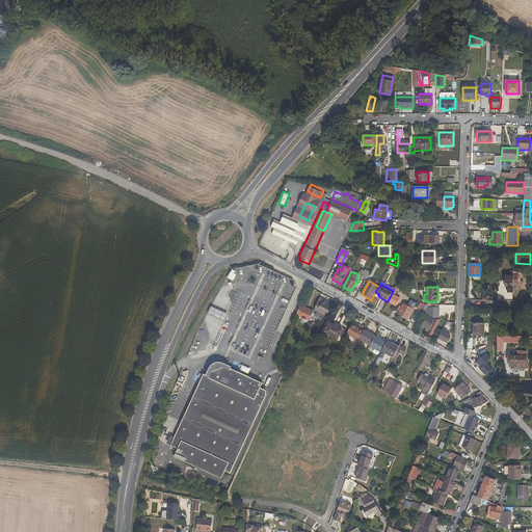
[(395,295),(392,293),(388,301),(396,306),(400,298),(395,295)]
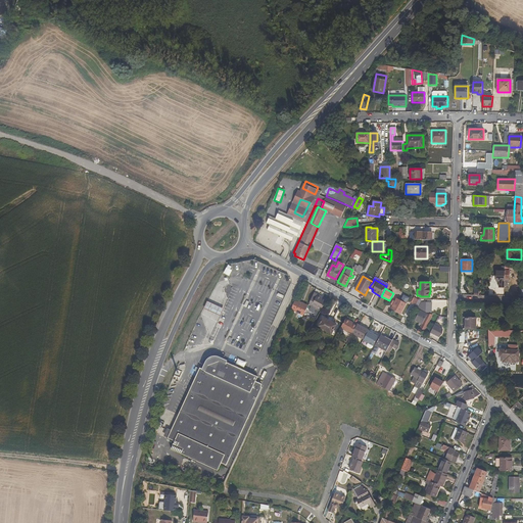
[(320,312),(326,301),(321,298),(321,297),(314,293),(308,304),(320,312)]
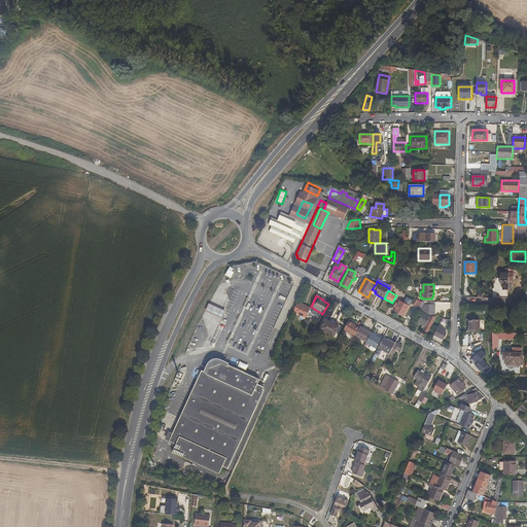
[(395,308),(394,311),(403,316),(409,306),(403,303),(405,302),(403,301),(402,302),(399,301),(397,304),(395,308)]
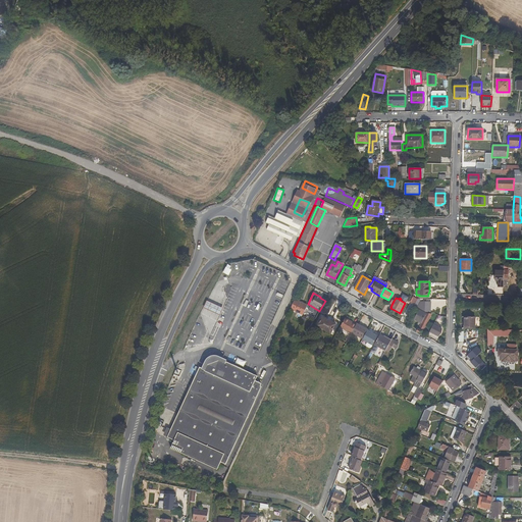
[(295,299),(291,309),(303,315),(308,305),(295,299)]
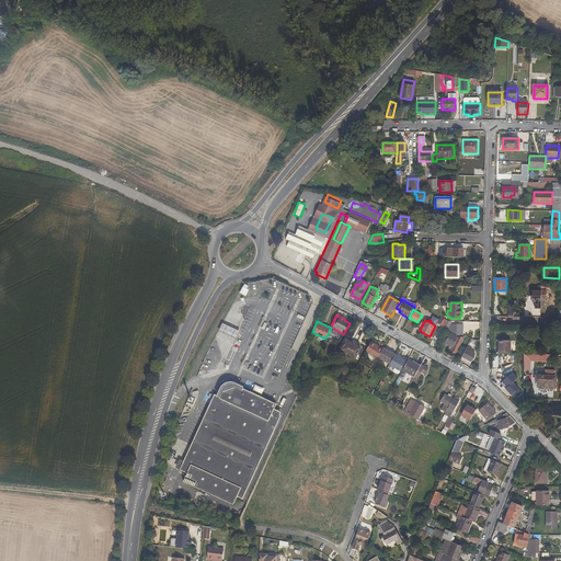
[(446,328),(445,329),(448,331),(458,335),(462,335),(464,325),(451,324),(453,323),(453,322),(449,321),(449,322),(446,328)]
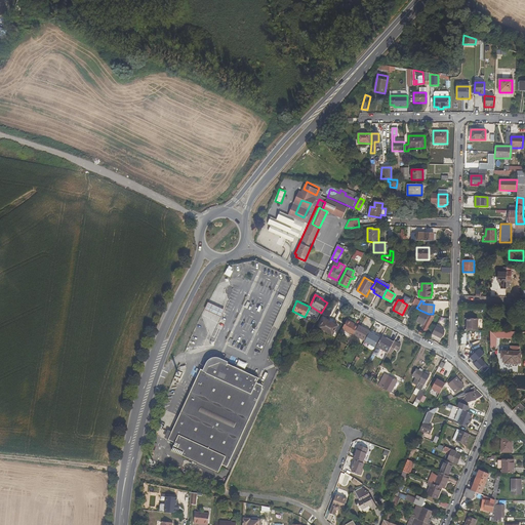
[(217,307),(209,303),(205,310),(214,314),(221,317),(225,310),(217,307)]
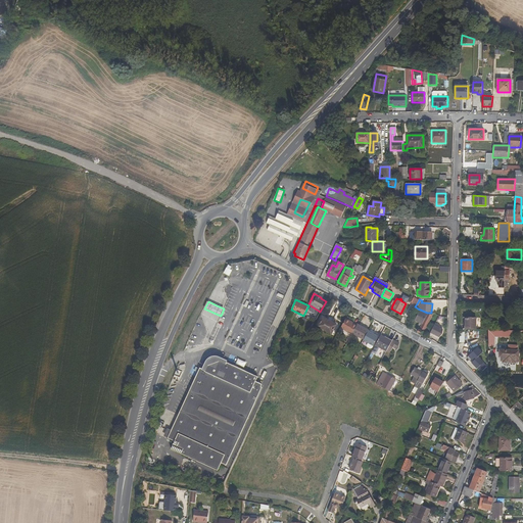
[(424,331),(433,315),(427,314),(420,311),(415,320),(422,325),(420,329),(419,329),(417,332),(425,336),(426,333),(424,331)]
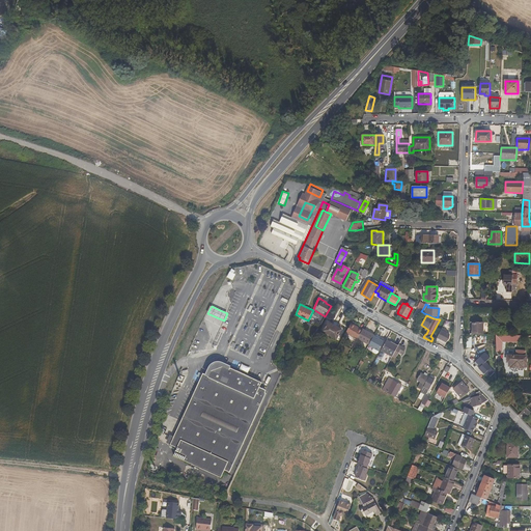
[(336,339),(341,330),(328,323),(323,332),(336,339)]
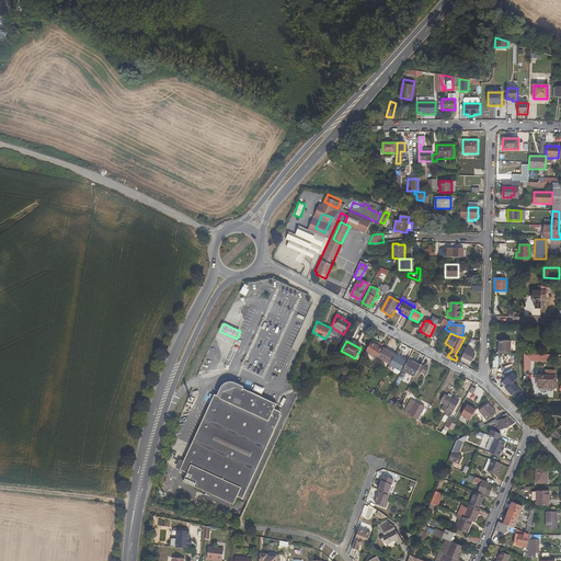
[(500,353),(511,353),(511,341),(500,341),(500,353)]
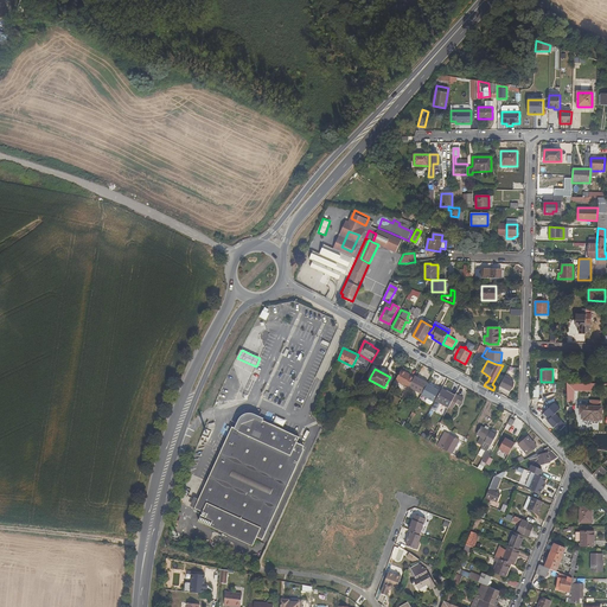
[(406,376),(407,375),(400,371),(395,382),(408,389),(413,379),(409,378),(406,376)]
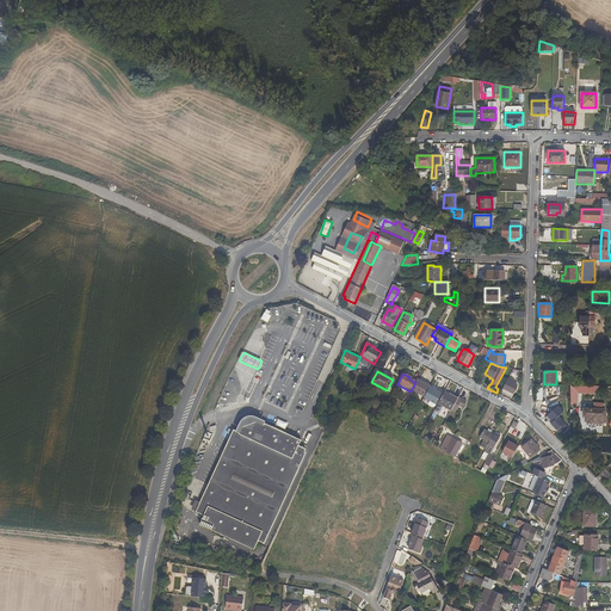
[(508,377),(503,388),(512,394),(516,390),(516,389),(517,384),(513,383),(514,381),(508,377)]
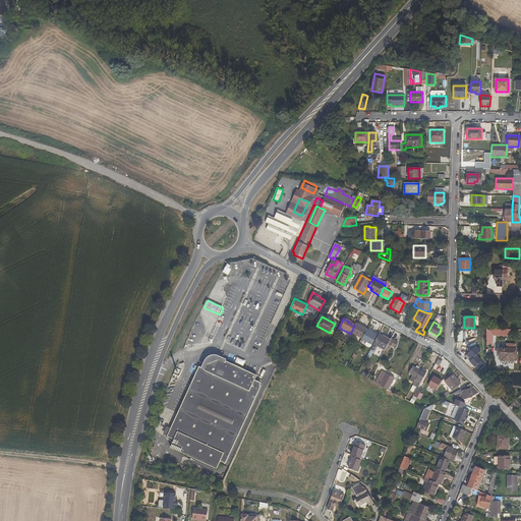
[(354,326),(350,334),(357,337),(362,327),(356,323),(354,326)]
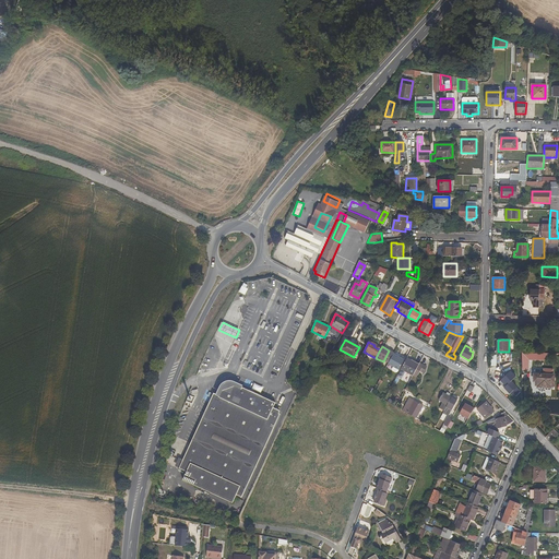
[(394,353),(388,364),(399,369),(404,358),(394,353)]
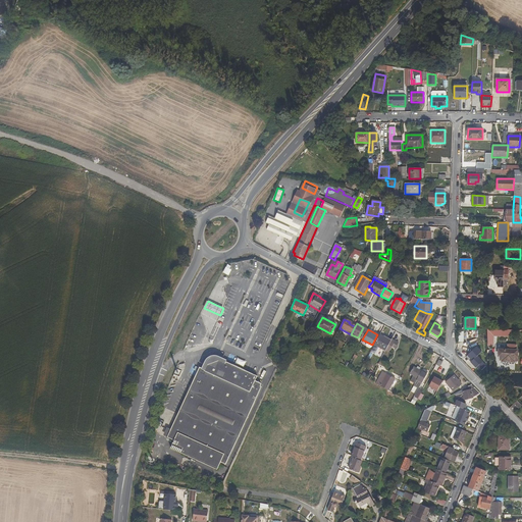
[(380,334),(374,345),(385,351),(392,341),(380,334)]
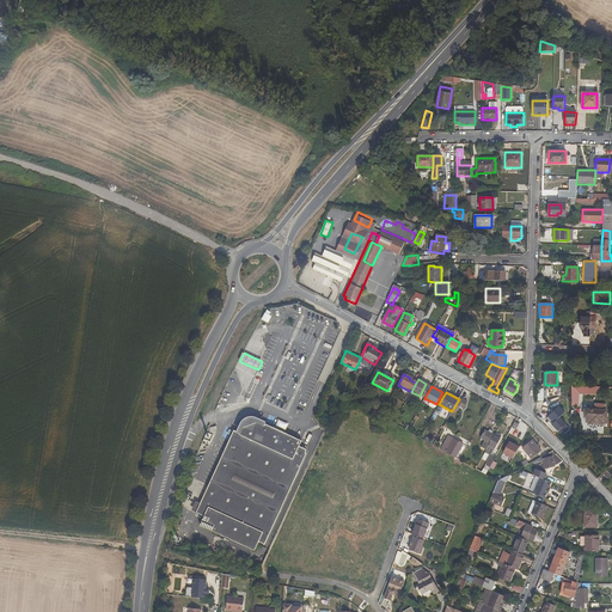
[(456,414),(460,407),(464,399),(459,398),(459,399),(452,411),(456,414)]
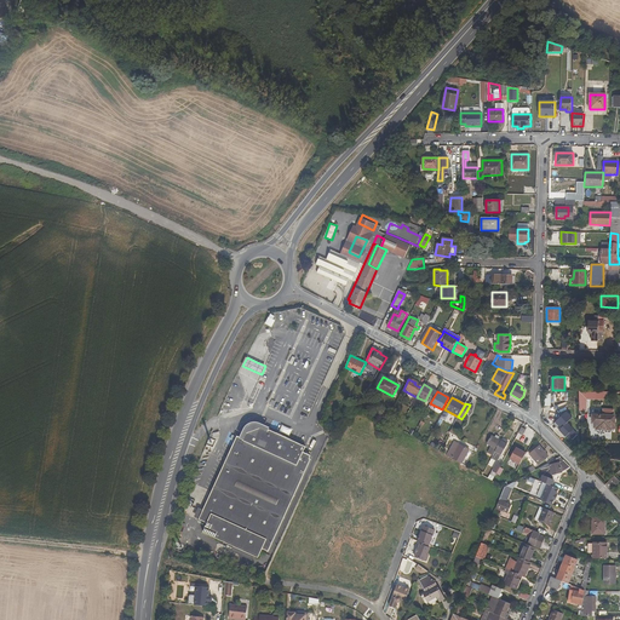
[(557,405),(550,413),(557,419),(564,409),(557,405)]
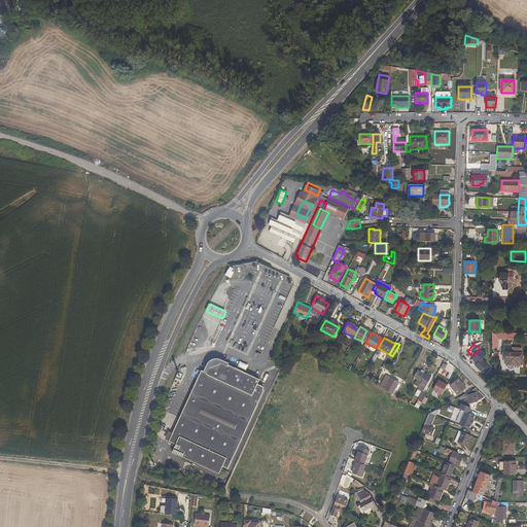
[(522,354),(522,349),(508,348),(508,354),(502,353),(502,363),(506,363),(506,365),(519,365),(519,363),(522,363),(522,354)]
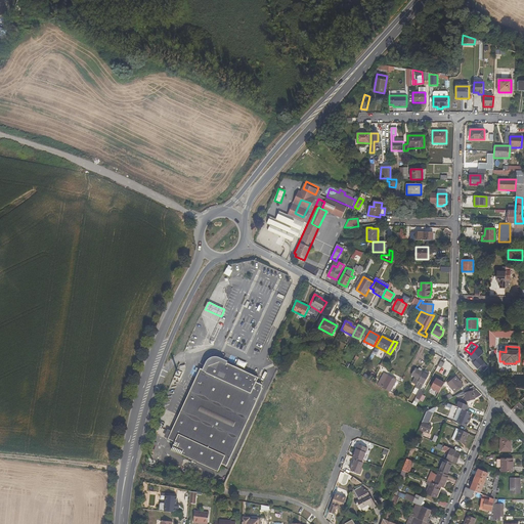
[(482,372),(489,365),(481,357),(486,353),(480,347),(469,357),(482,372)]
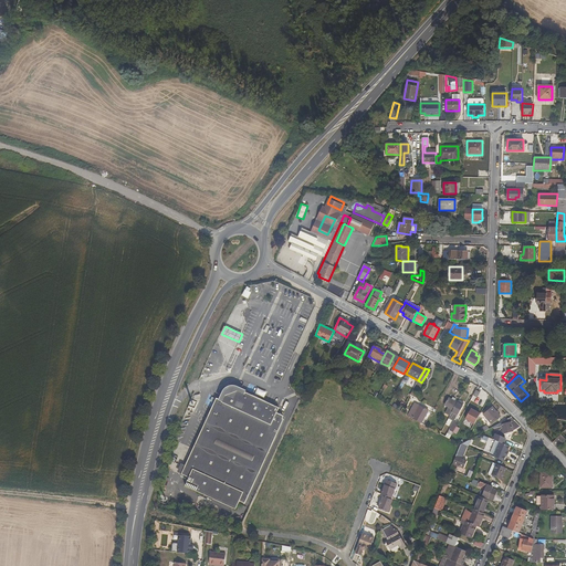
[(181,474),(189,478),(185,485),(236,510),(240,501),(244,504),(284,419),(283,418),(283,417),(283,416),(276,412),(279,408),(245,392),(244,394),(240,390),(239,390),(237,389),(234,388),(231,388),(229,389),(227,391),(226,392),(224,395),(224,396),(223,396),(223,397),(222,400),(217,398),(181,474)]
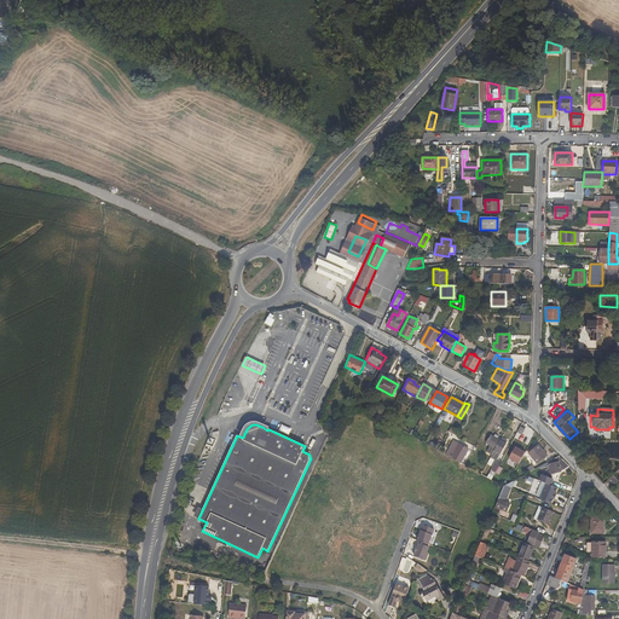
[(495,434),(495,437),(491,434),(487,443),(496,447),(495,451),(501,440),(497,438),(498,437),(495,434)]
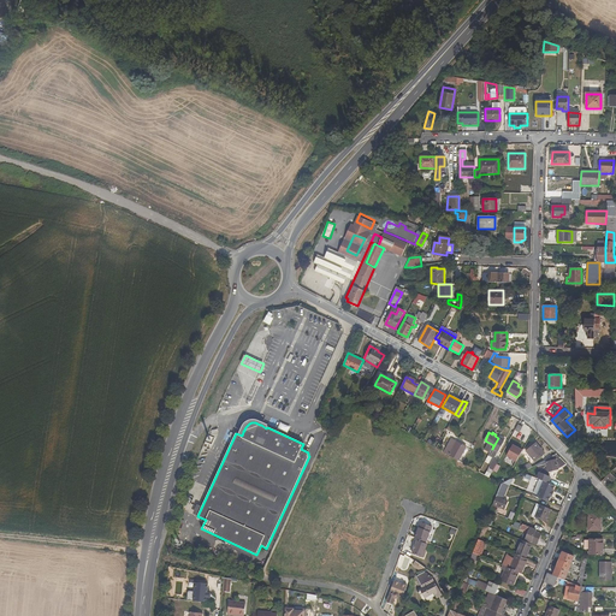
[(492,449),(498,452),(505,438),(499,436),(498,438),(492,449)]
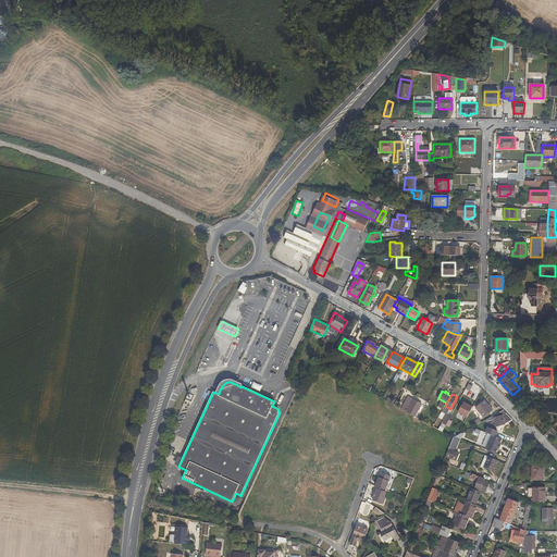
[(421,404),(409,397),(403,410),(415,417),(421,404)]
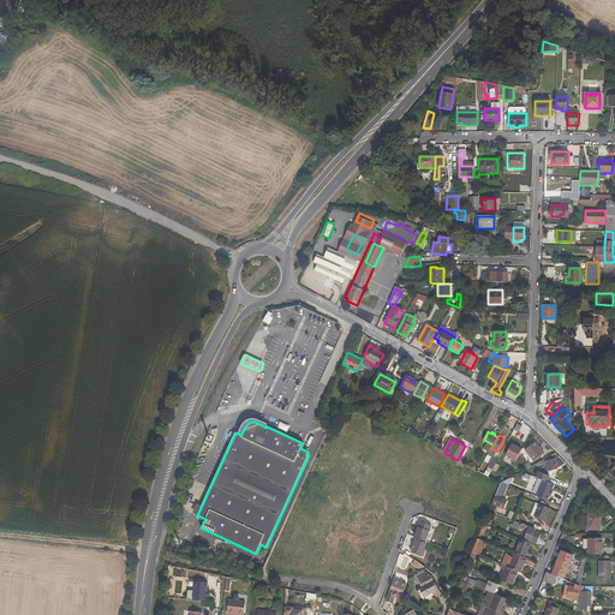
[(535,442),(525,451),(533,461),(544,453),(535,442)]
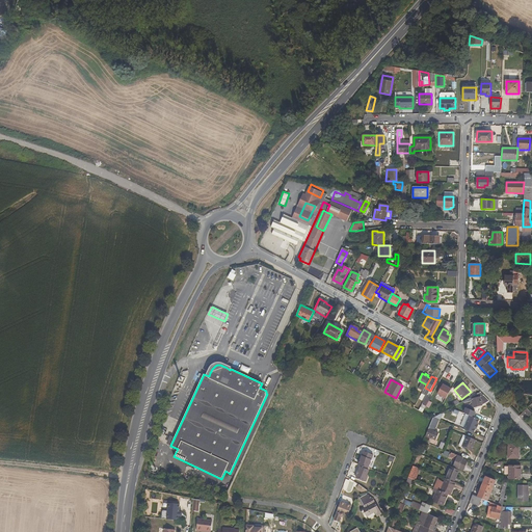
[(449,399),(453,388),(443,383),(439,395),(449,399)]
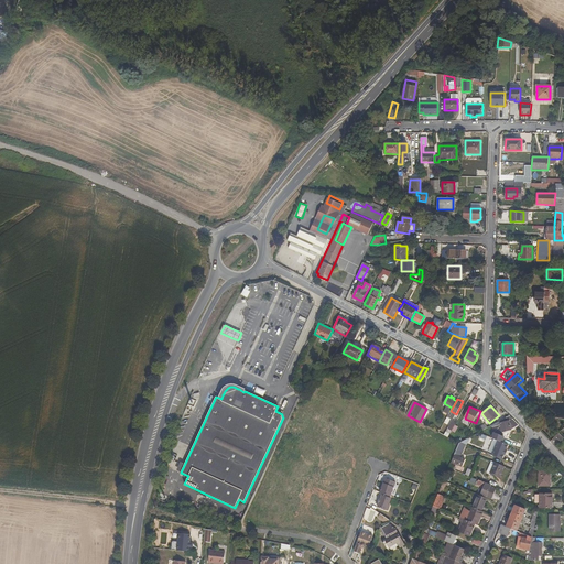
[(511,430),(519,425),(511,418),(510,419),(508,416),(505,419),(498,422),(491,425),(494,432),(490,437),(498,441),(501,443),(503,436),(502,432),(511,430)]
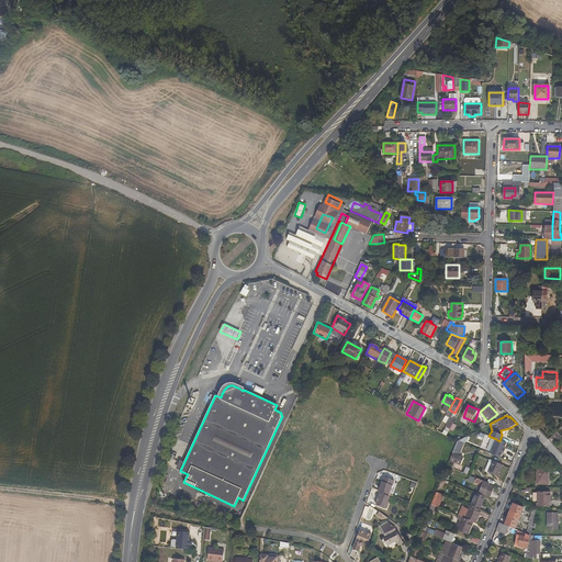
[(454,419),(450,417),(447,424),(447,425),(446,427),(450,429),(454,419)]
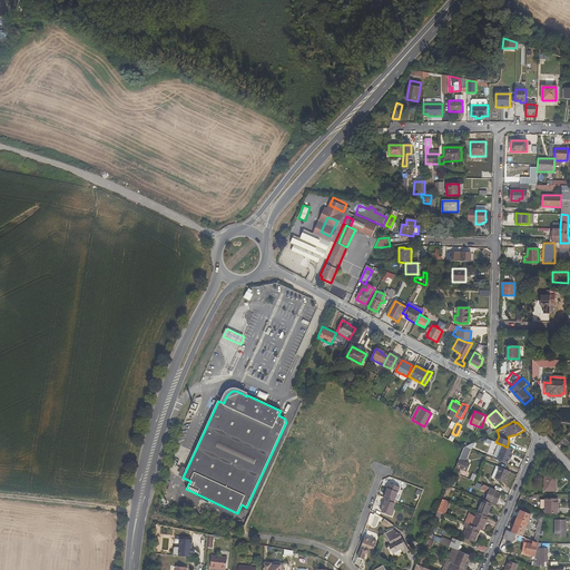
[(561,451),(569,443),(564,438),(556,446),(561,451)]
